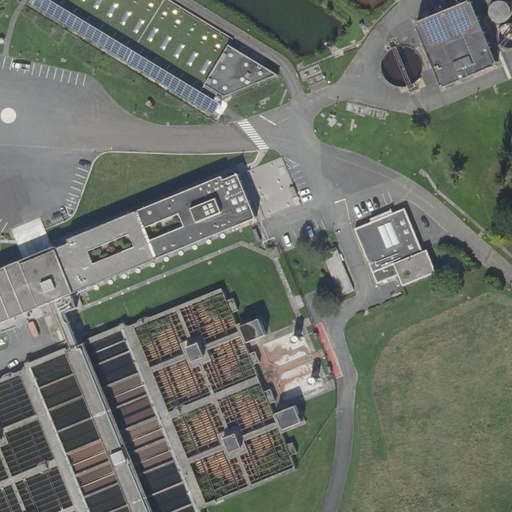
[(34,0),(32,4),(213,115),(218,108),(219,109),(223,105),(221,103),(224,96),(231,100),(279,74),(230,45),(234,38),(170,0),(53,0),(52,0),(34,0)]
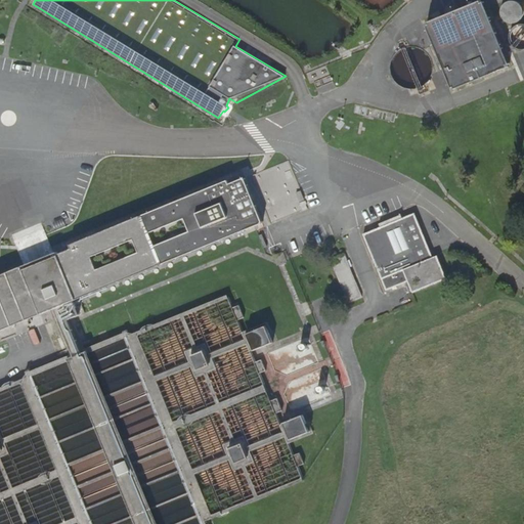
[(482,3),(480,0),(479,0),(428,22),(429,25),(426,26),(451,88),(454,87),(455,89),(508,68),(508,66),(509,64),(483,2),(482,3)]
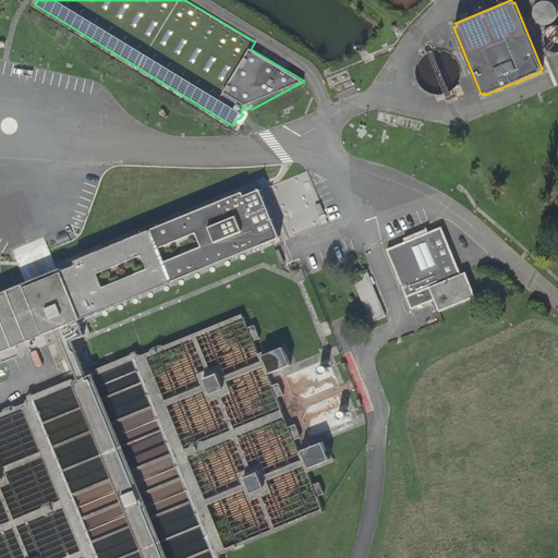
[(556,15),(556,11),(555,8),(554,4),(550,2),(547,1),(544,0),(540,1),(536,2),(534,5),(532,8),(532,12),(532,15),(533,19),(535,22),(538,24),(543,25),(546,24),(549,23),(553,21),(555,19),(556,15)]
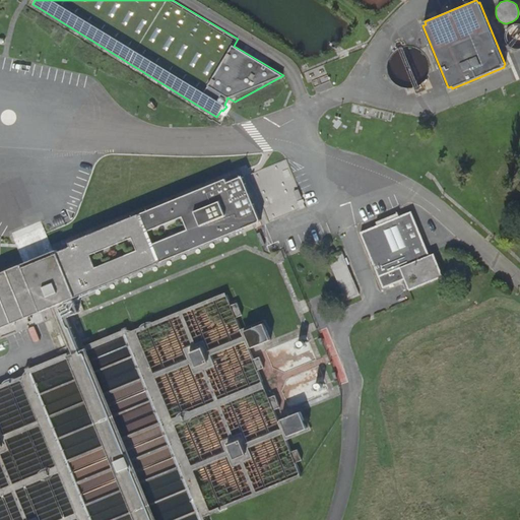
[(519,24),(518,24),(515,25),(512,26),(509,28),(508,31),(507,36),(508,39),(509,42),(511,45),(514,46),(517,47),(519,47),(519,24)]
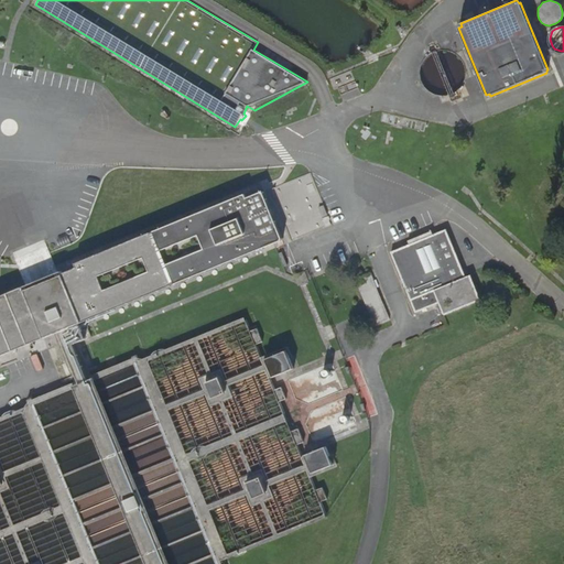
[(286,241),(333,224),(312,173),(277,186),(281,197),(290,194),(292,201),(302,197),(304,202),(281,210),(285,221),(280,224),(286,241)]
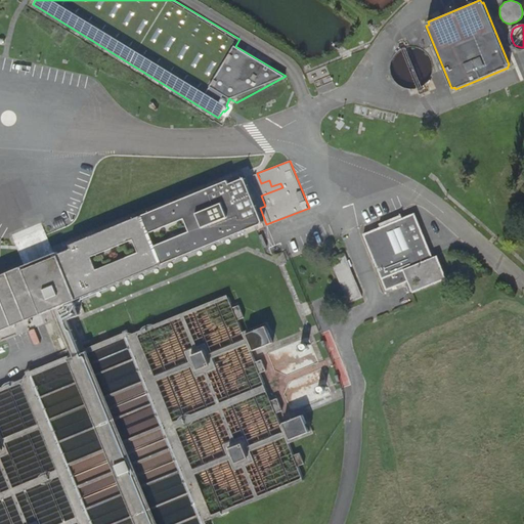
[(0,331),(54,309),(73,301),(255,226),(263,223),(245,179),(230,184),(71,249),(58,255),(57,252),(53,253),(24,265),(0,274),(0,331)]
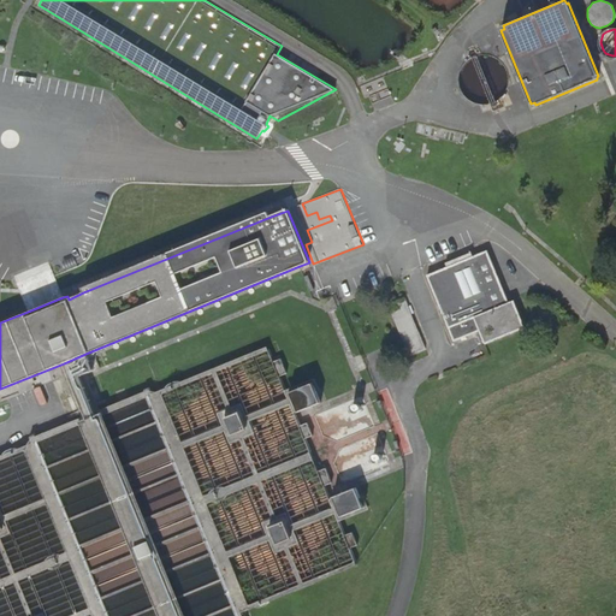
[(82,288),(83,292),(271,217),(268,212),(82,288)]
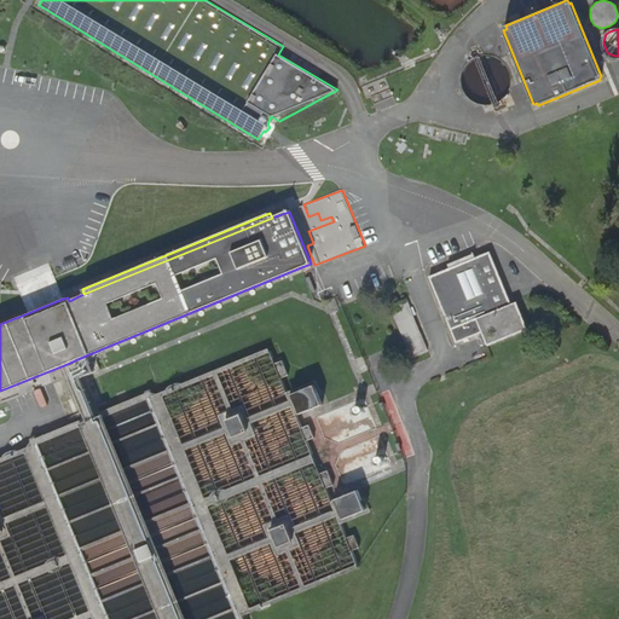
[(475,258),(449,270),(429,277),(457,343),(481,333),(487,347),(528,329),(516,302),(512,305),(490,253),(475,258)]
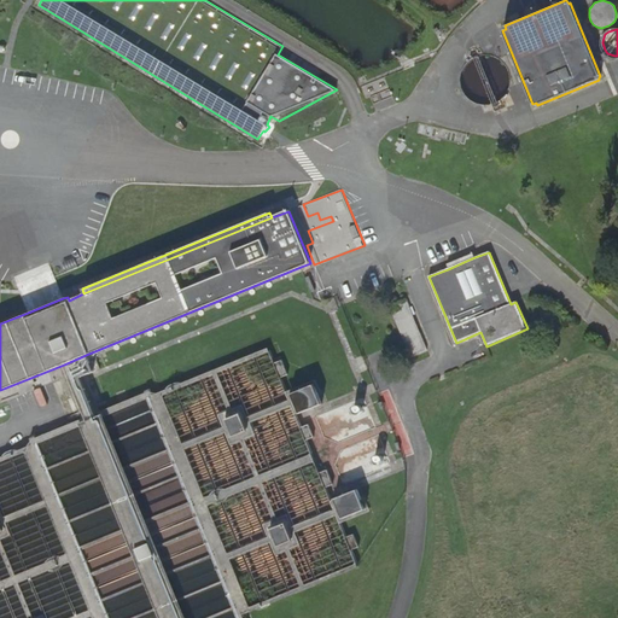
[(447,264),(448,269),(474,257),(473,254),(447,264)]
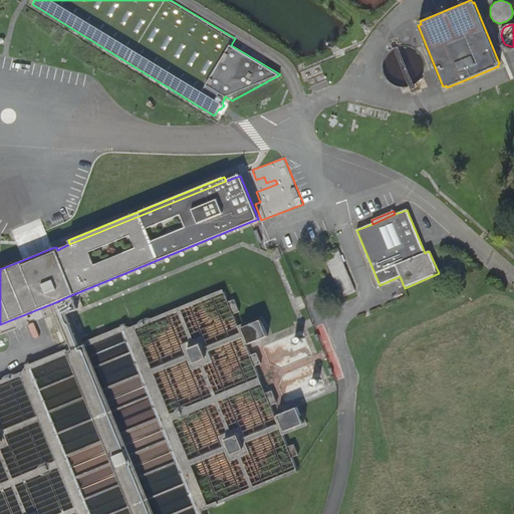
[(355,291),(337,248),(324,254),(341,297),(355,291)]
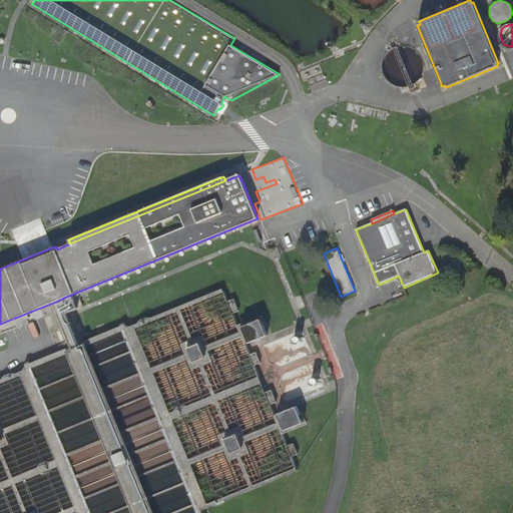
[(79,346),(72,350),(31,367),(29,362),(25,364),(28,371),(12,378),(11,374),(3,377),(5,381),(0,382),(0,512),(201,512),(199,507),(205,505),(206,506),(214,503),(215,506),(224,502),(223,499),(297,469),(292,457),(298,455),(293,444),(288,446),(282,432),(271,406),(277,403),(271,391),(266,393),(253,366),(260,364),(254,353),(249,355),(238,328),(232,315),(237,312),(232,300),(227,302),(222,292),(148,323),(146,319),(139,322),(140,326),(127,331),(124,323),(118,326),(120,331),(92,343),(85,345),(84,343),(79,346)]
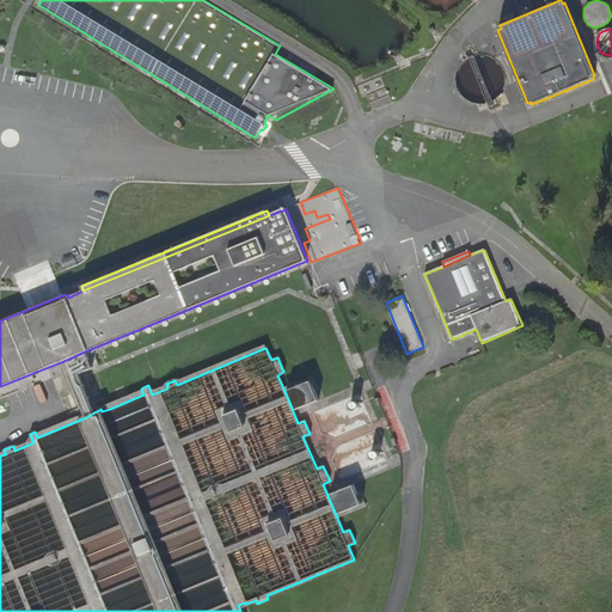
[(287,391),(295,410),(318,401),(311,381),(287,391)]
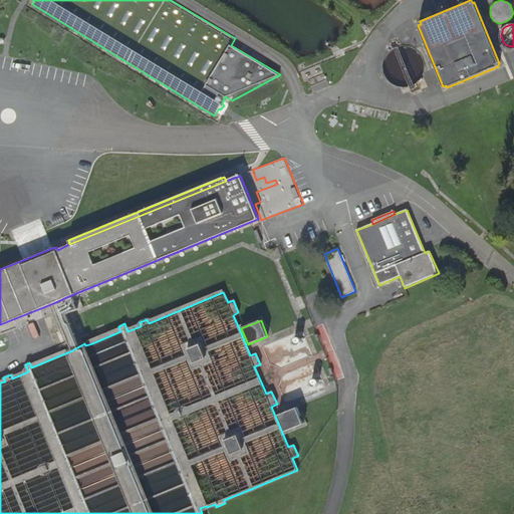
[(302,342),(302,340),(301,338),(300,337),(298,336),(296,337),(294,337),(293,339),(293,341),(293,342),(294,344),(295,345),(297,346),(299,346),(300,345),(302,343),(302,342)]
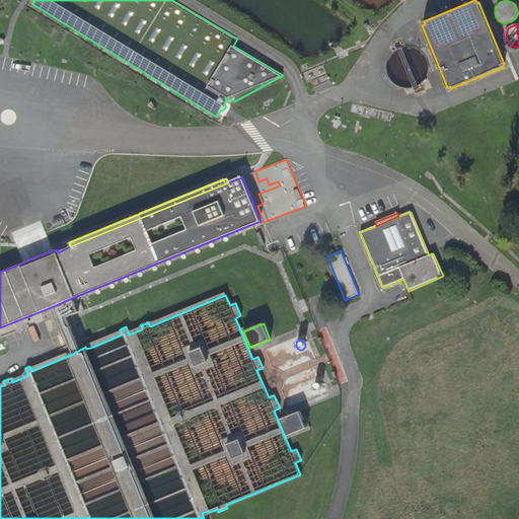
[(322,387),(322,386),(321,384),(320,383),(318,382),(316,382),(315,383),(313,384),(313,386),(313,388),(314,390),(315,391),(317,391),(319,391),(320,391),(321,389),(322,387)]
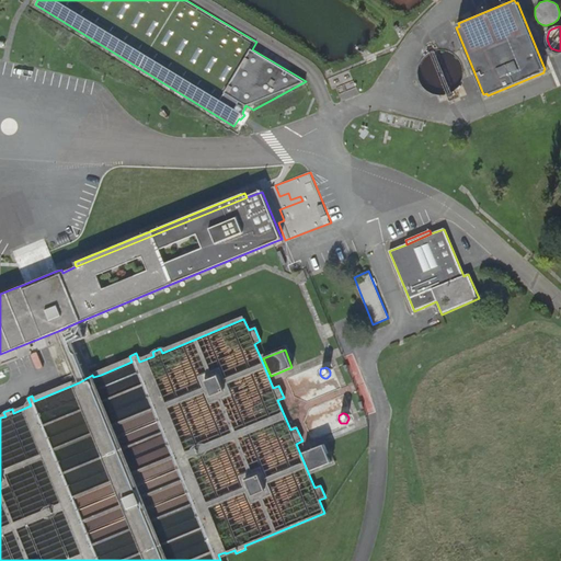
[(302,454),(310,471),(331,462),(323,445),(302,454)]
